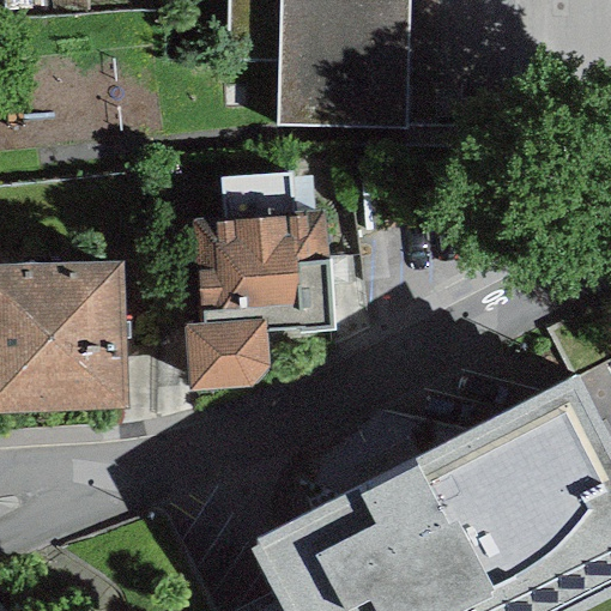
[(52,0),(53,13),(88,11),(86,0),(52,0)]
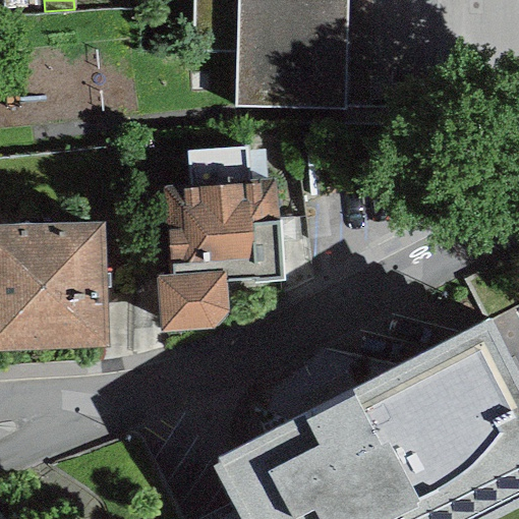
[(238,50),(236,106),(347,109),(348,0),(195,0),(194,50),(238,50)]
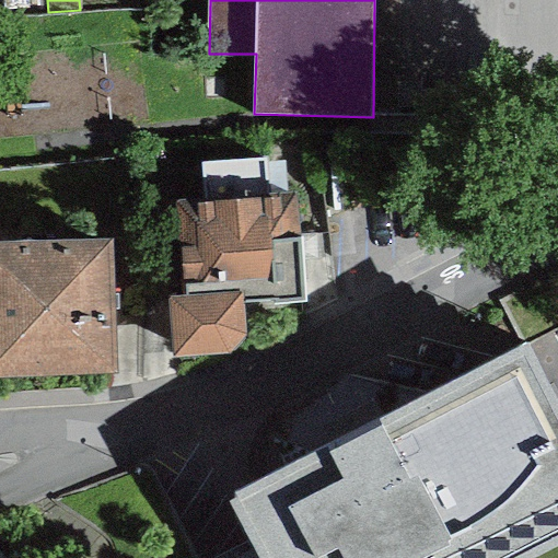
[(275,304),(305,301),(295,192),(267,192),(266,158),(204,161),(206,196),(177,198),(184,295),(171,295),(174,355),(229,352),(247,330),(244,301),(275,299),(275,304)]
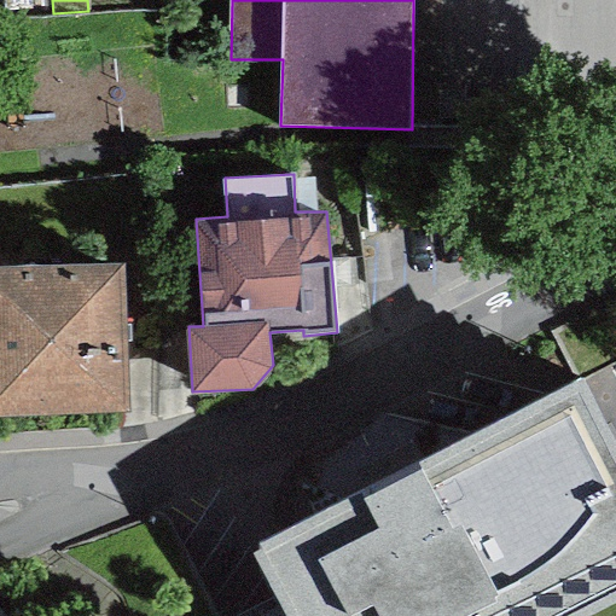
[(125,262),(0,267),(0,413),(131,408),(125,262)]
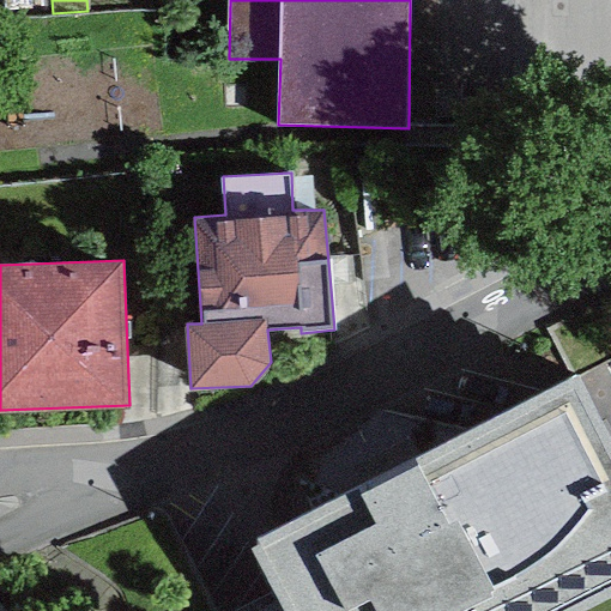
[(259,544),(252,549),(279,603),(264,610),(582,610),(610,597),(610,437),(578,374),(258,538),(259,544)]
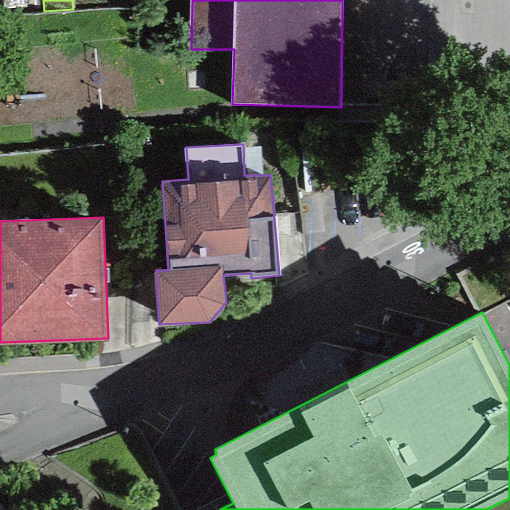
All buildings are outlined.
